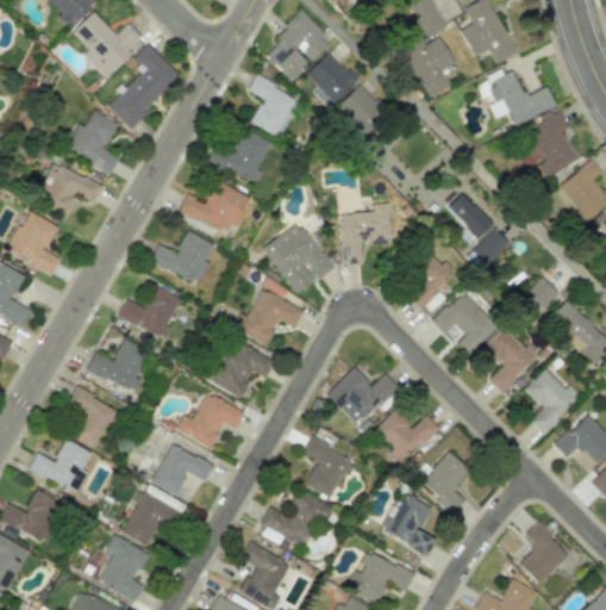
[(49,0),(62,13),(58,17),(69,26),(94,0),(49,0)]
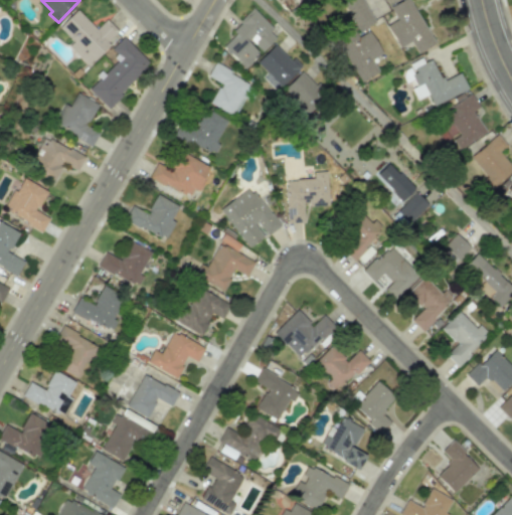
[(342,0),(360,31),(377,22),(364,0),(342,0)]
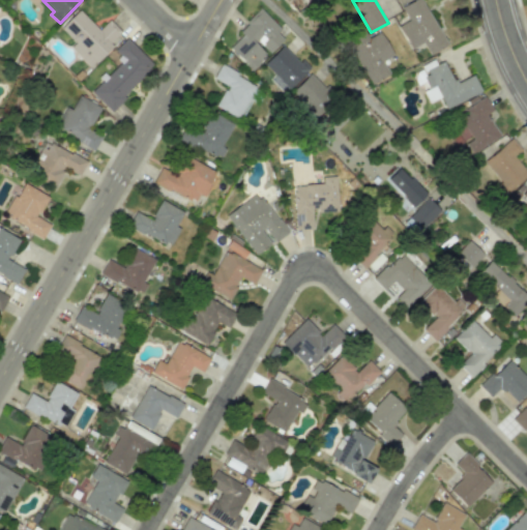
[(412,0),(404,5),(412,20),(401,26),(413,50),(426,42),(432,55),(449,45),(425,0),(412,0)]
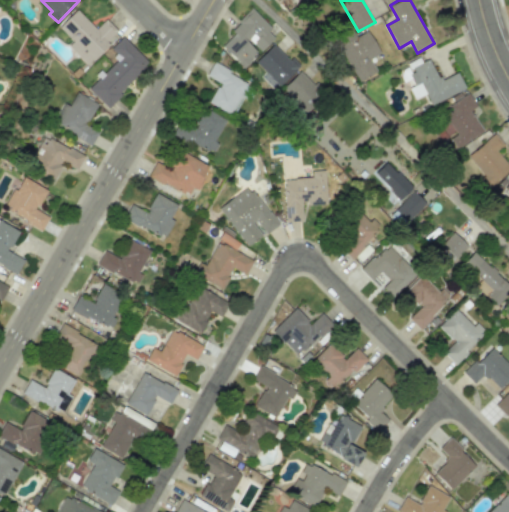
[(120,32),(107,19),(98,28),(77,9),(60,27),(80,46),(75,51),(89,65),(120,32)]
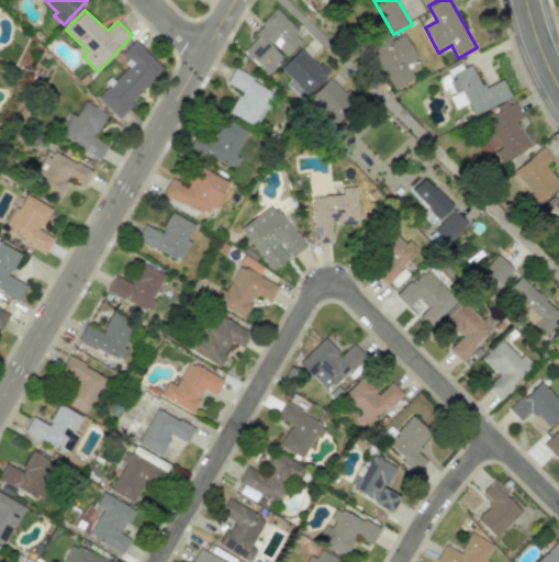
[(268,74),(287,57),(306,38),(280,12),(243,47),(268,74)]
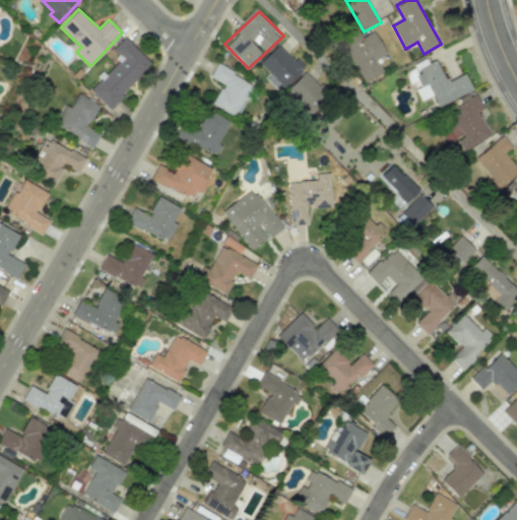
[(375,30),(363,38),(357,26),(340,36),(366,83),(385,73),(378,60),(388,54),(375,30)]
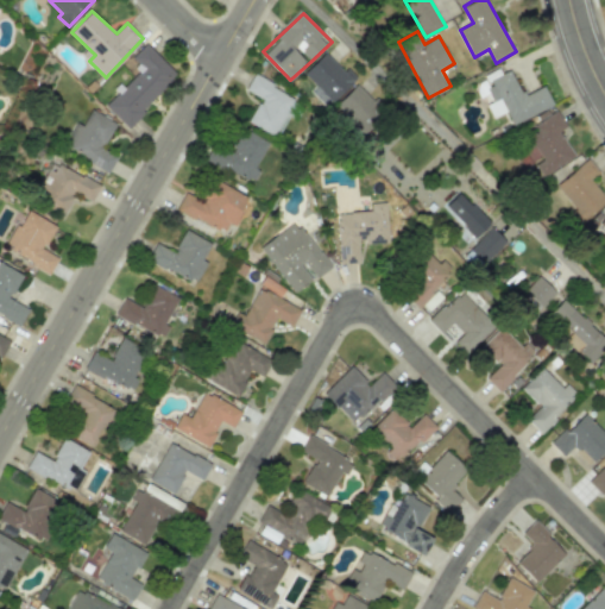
[(107,106),(130,127),(180,75),(147,43),(126,64),(137,75),(107,106)]
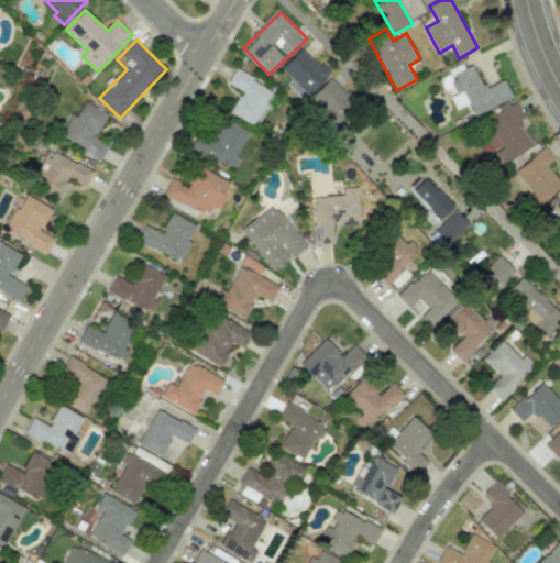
[(304,46),(283,68),(309,95),(330,74),(304,46)]
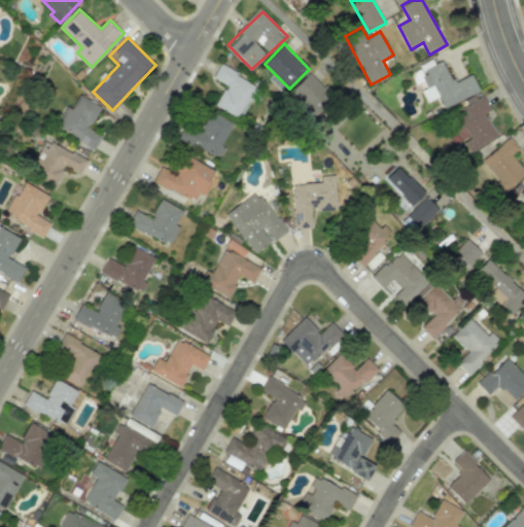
[(480,92),(473,74),(454,82),(444,59),(423,68),(426,75),(423,76),(428,89),(423,91),(428,102),(441,97),(445,106),(480,92)]
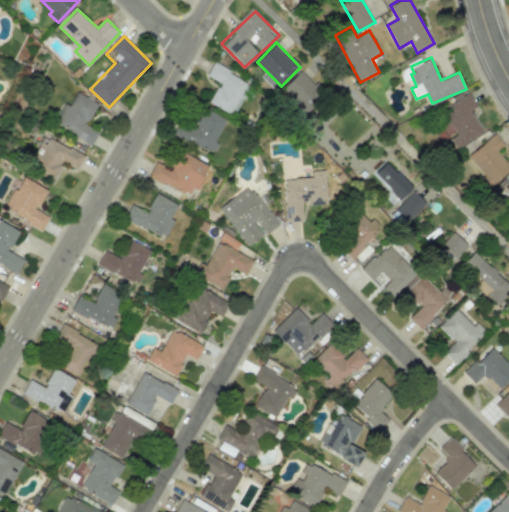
[(210,103),(234,115),(251,82),(215,63),(208,76),(221,83),(210,103)]
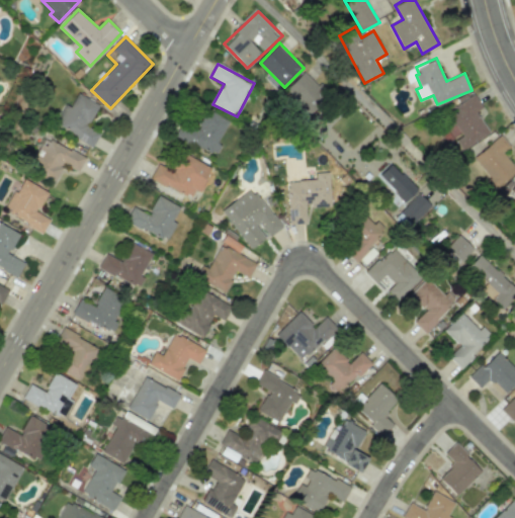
[(306,71),(284,93),(308,115),(329,93),(306,71)]
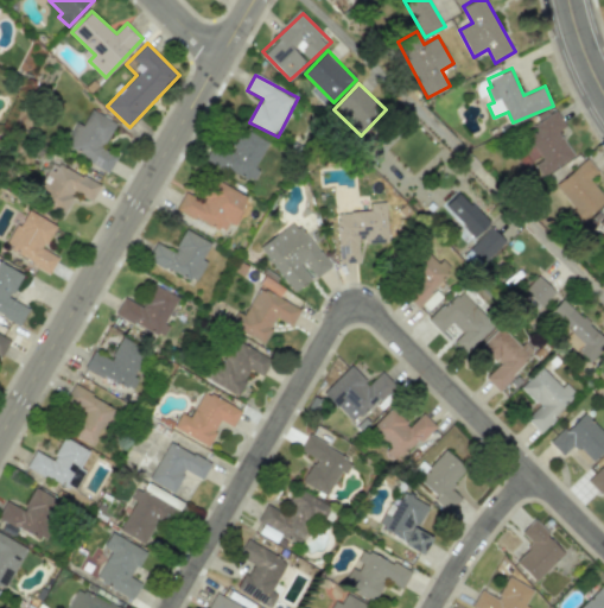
[(118,122),(89,107),(67,147),(112,171),(120,156),(105,147),(118,122)]
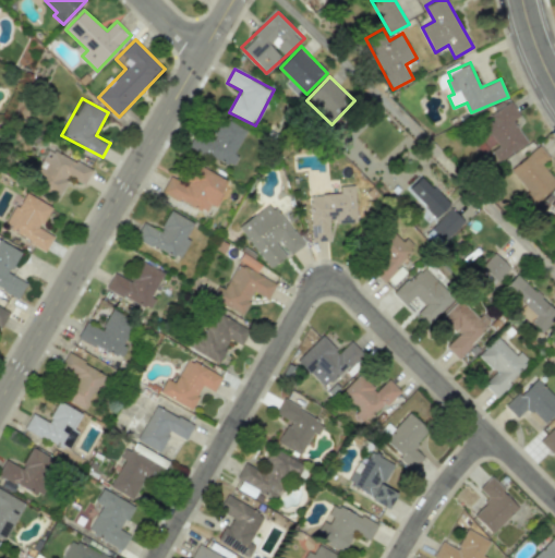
[(515,120),(521,116),(514,102),(477,125),(485,141),(493,136),(499,146),(493,150),(499,161),(529,144),(515,120)]
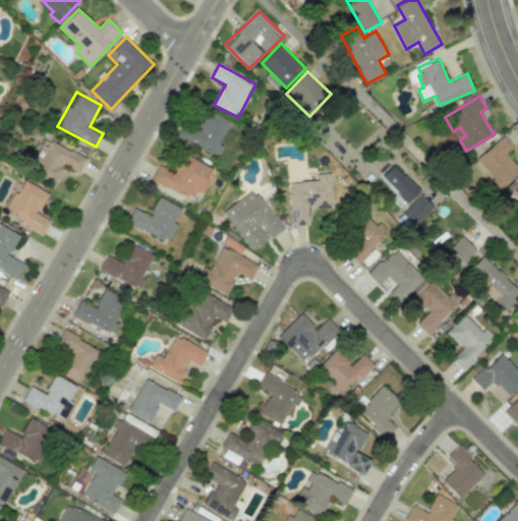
[(231,121),(210,110),(199,129),(187,123),(180,136),(218,157),(224,146),(220,143),(231,121)]
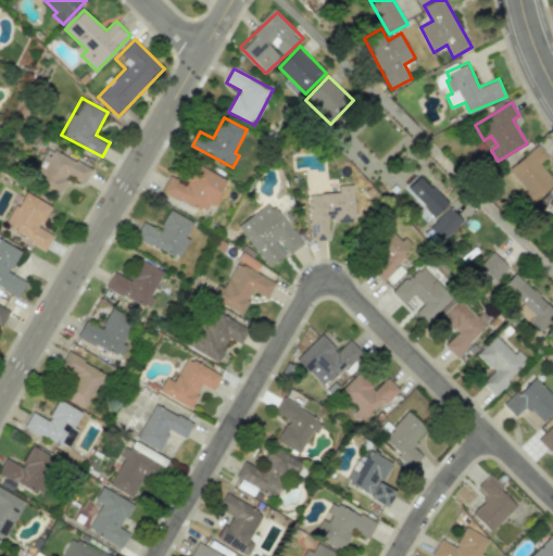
[(508,172),(536,201),(552,185),(552,176),(542,164),(550,156),(538,144),(508,172)]
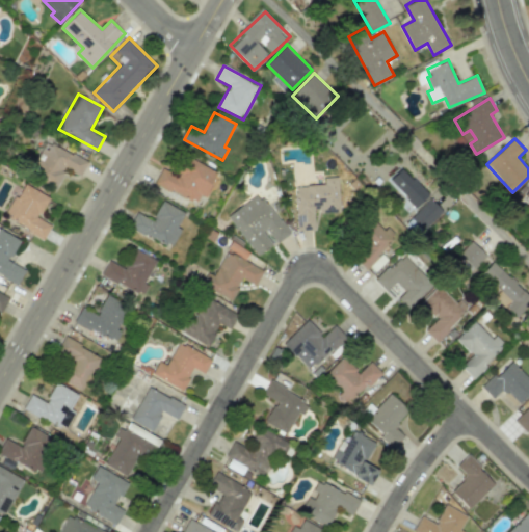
[(89,160),(51,143),(35,177),(58,187),(67,169),(82,176),(89,160)]
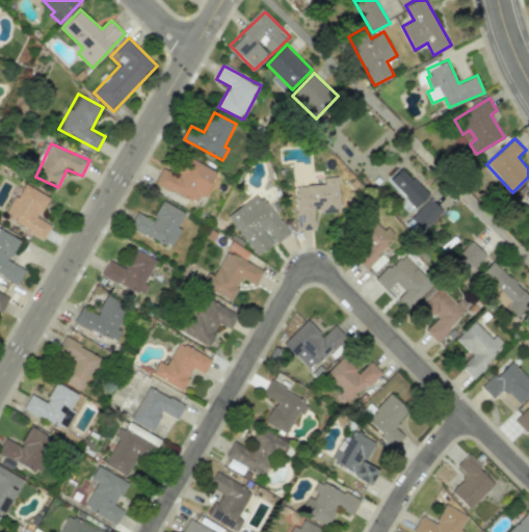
[(156,183),(202,205),(218,170),(187,156),(179,175),(163,167),(156,183)]
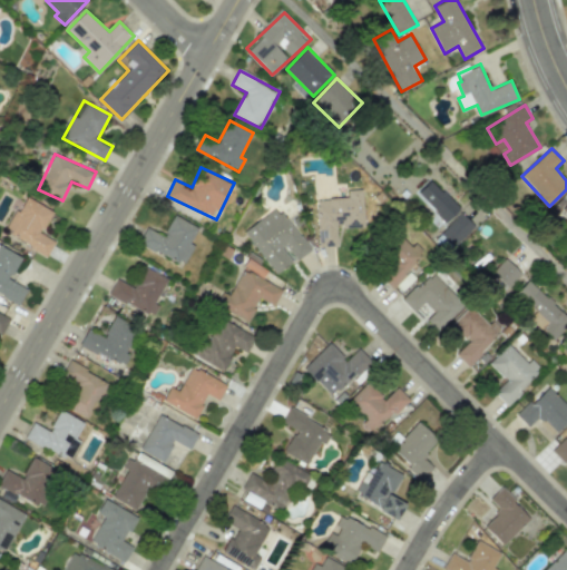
[(461,209),(432,178),(418,192),(447,223),(461,209)]
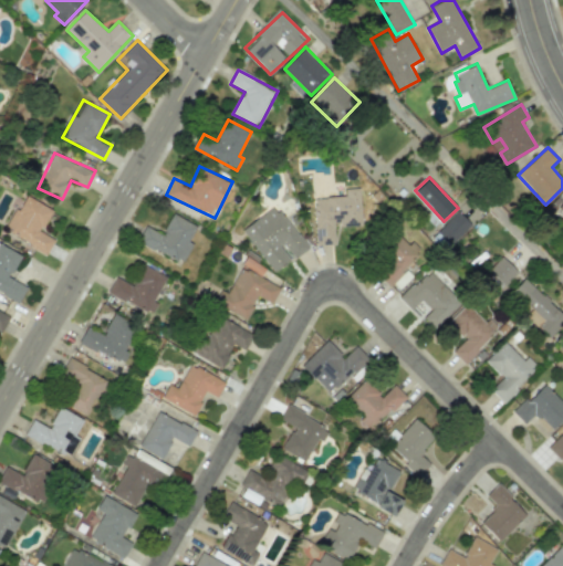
[(363,226),(362,188),(346,188),(347,197),(316,198),(318,245),(336,244),(336,226),(363,226)]
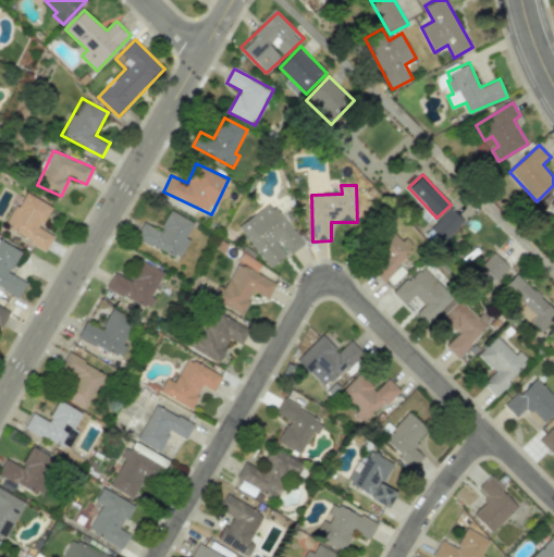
[(53,206),(24,193),(8,231),(49,249),(56,235),(42,230),(53,206)]
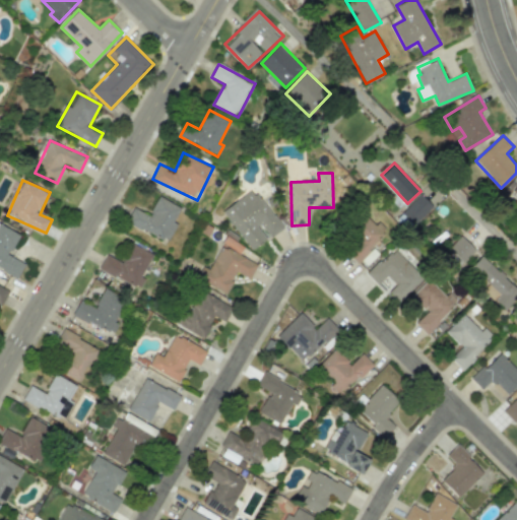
[(253,250),(269,238),(270,239),(284,229),(255,188),(223,210),(253,250)]
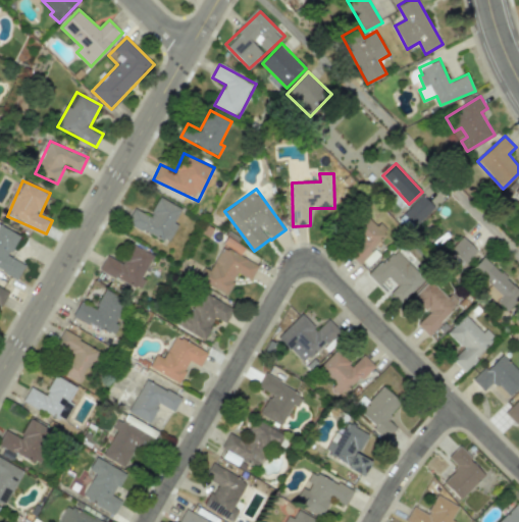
[(435,207),(423,195),(405,214),(417,226),(435,207)]
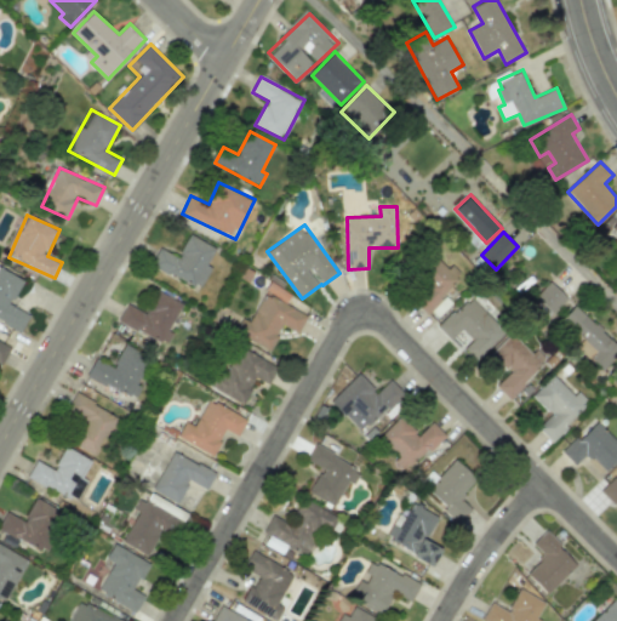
[(217,248),(190,234),(180,257),(160,248),(152,265),(203,289),(213,267),(209,265),(217,248)]
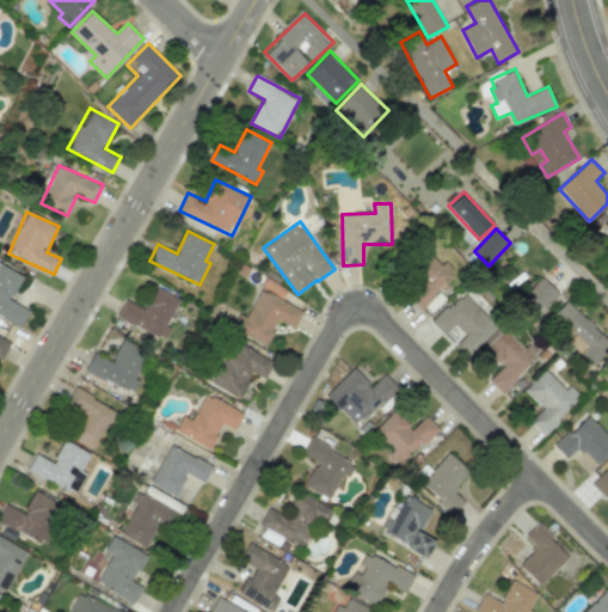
[(458,270),(447,261),(442,264),(431,254),(400,286),(423,307),(458,270)]
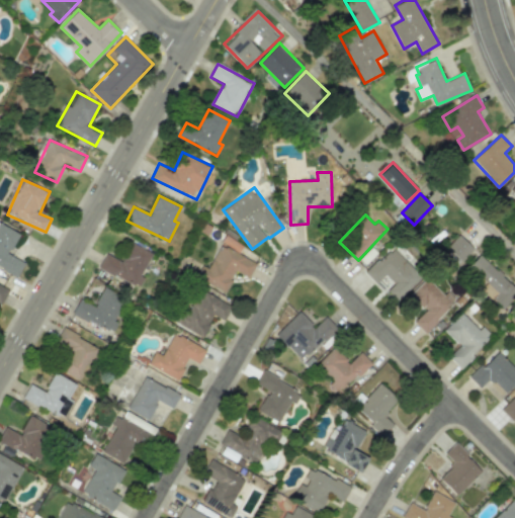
[(26,262),(10,254),(21,234),(0,223),(0,266),(19,276),(26,262)]
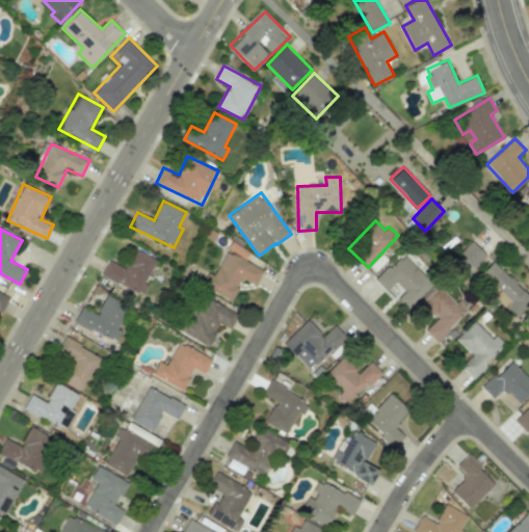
[(487,257),(475,242),(461,254),(474,268),(487,257)]
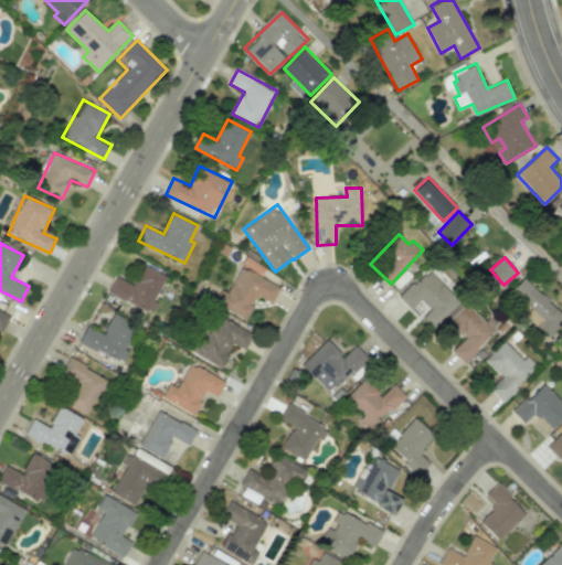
[(247,319),(258,296),(273,304),(282,287),(262,277),(266,267),(247,258),(229,294),(222,290),(215,302),(247,319)]
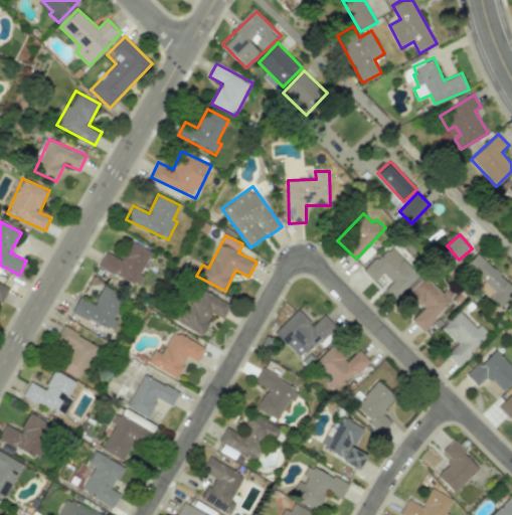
[(153,251),(134,241),(124,261),(107,251),(100,266),(140,287),(145,277),(141,275),(153,251)]
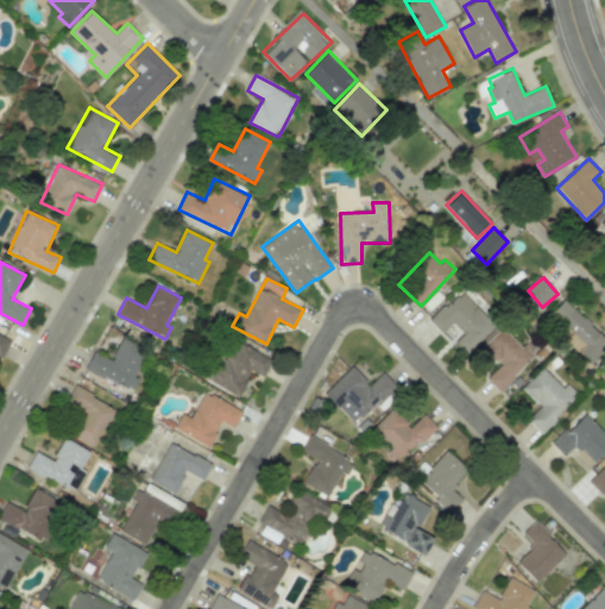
[(432,320),(443,333),(454,324),(464,333),(457,341),(468,353),(497,326),(462,290),(432,320)]
